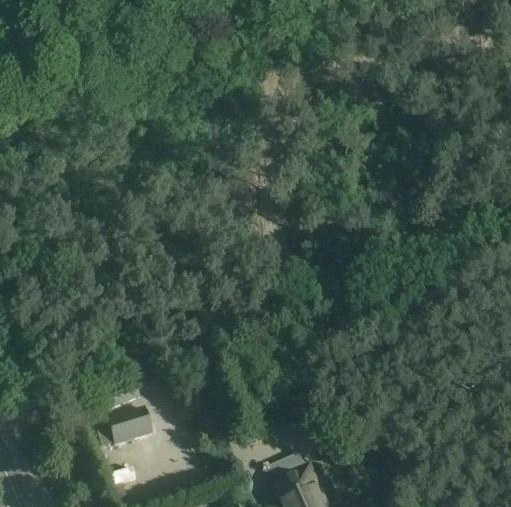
[(135,382),(98,397),(103,409),(140,394),(135,382)]
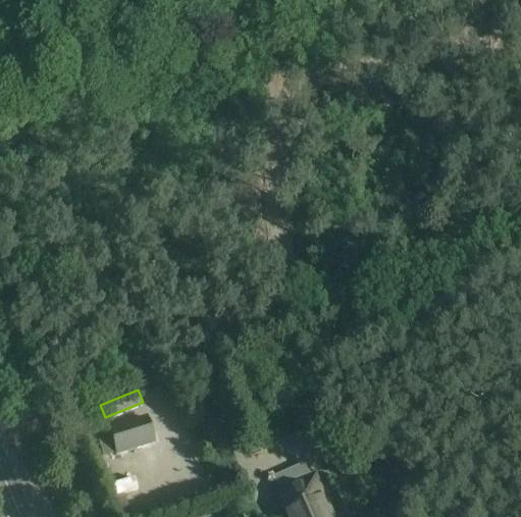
[(110,425),(118,451),(156,440),(148,414),(110,425)]
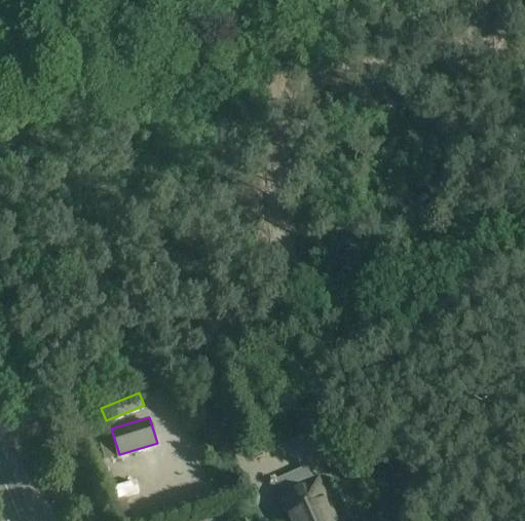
[(289,451),(284,441),(275,444),(279,455),(289,451)]
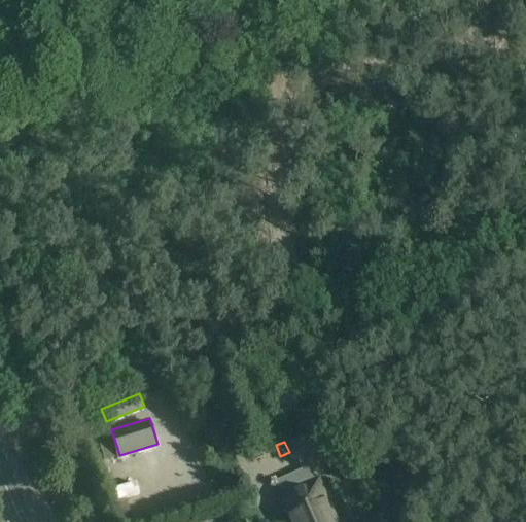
[(219,464),(222,474),(231,470),(228,461),(219,464)]
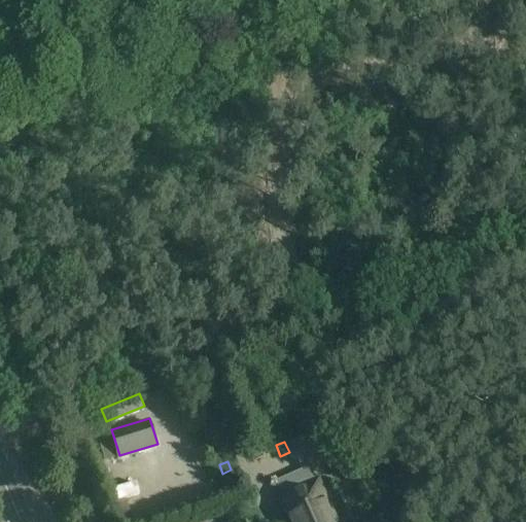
[(137,480),(108,488),(111,500),(140,492),(137,480)]
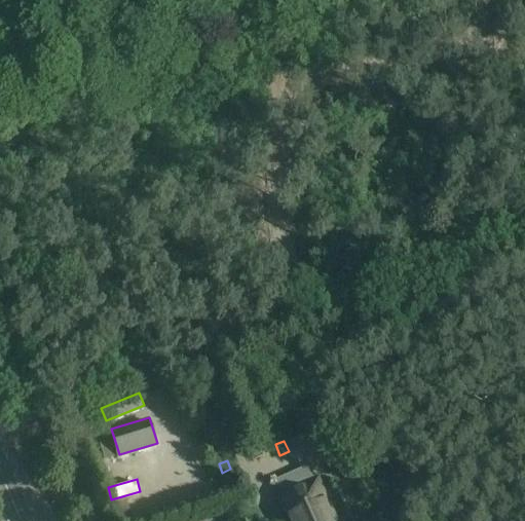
[(286,497),(296,520),(334,520),(319,483),(286,497)]
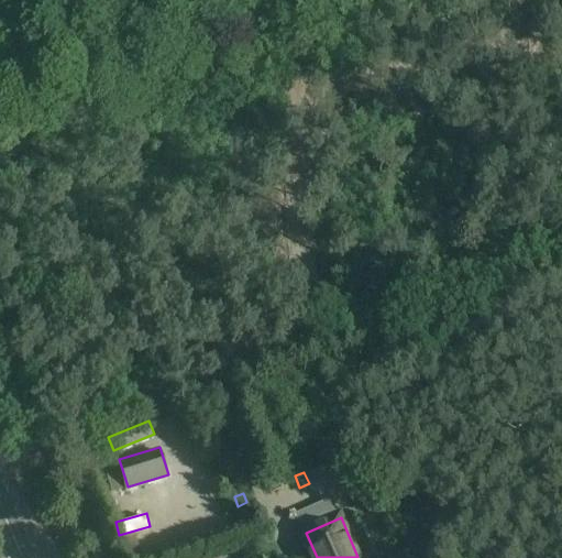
[(122,535),(129,557),(140,557),(143,557),(135,532),(122,535)]
